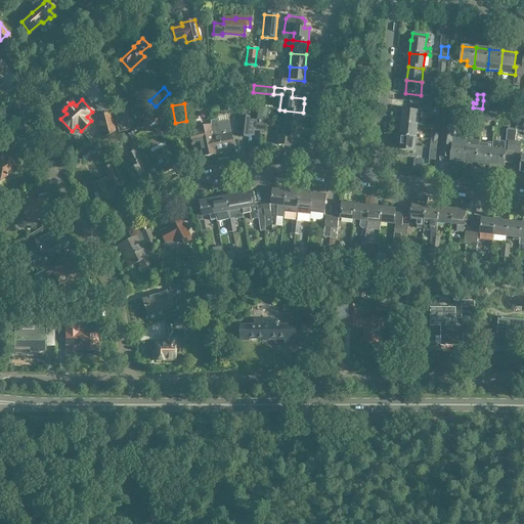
[(264,108),(256,107),(255,121),(256,121),(262,122),(264,108)]
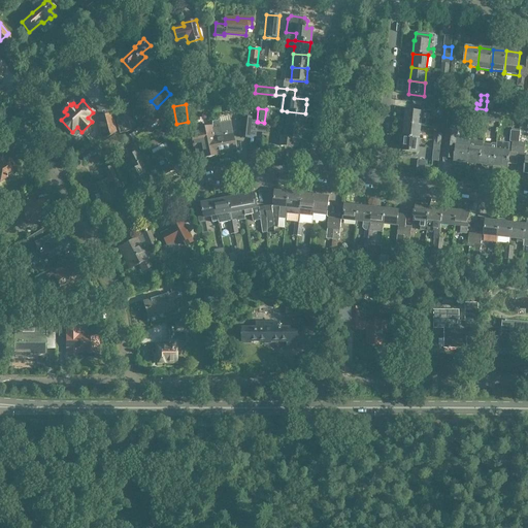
[(151,132),(169,120),(162,109),(144,122),(151,132)]
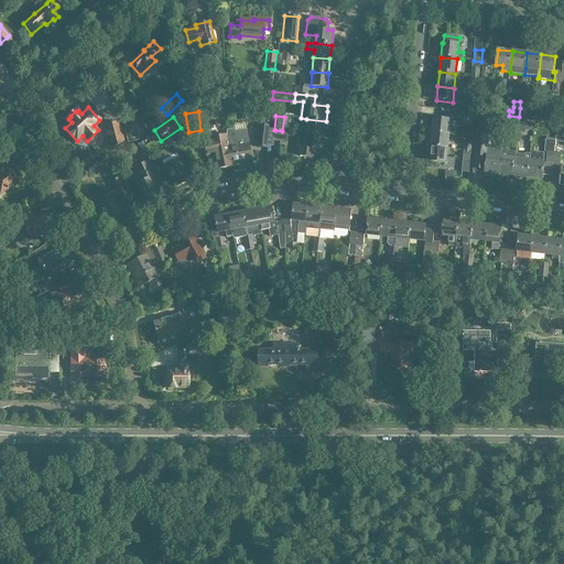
[(306,119),(305,133),(322,134),(325,136),(326,126),(325,125),(326,121),(306,119)]
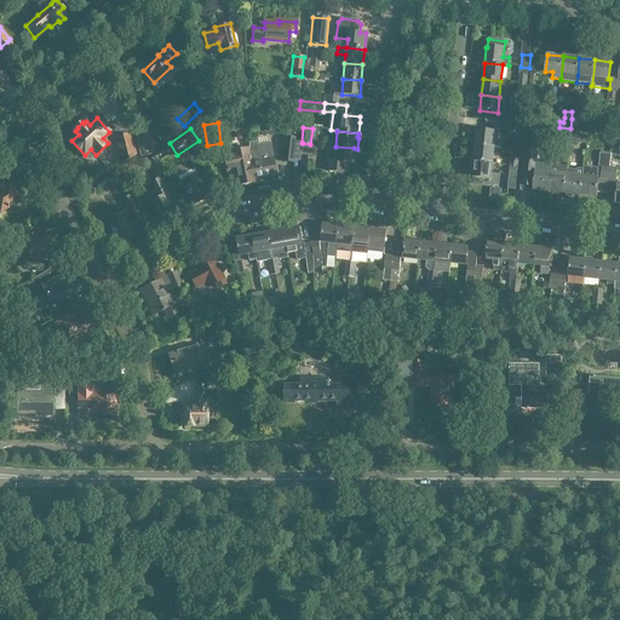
[(495,132),(484,131),(477,131),(476,147),(493,148),(499,149),(500,141),(494,141),(495,132)]
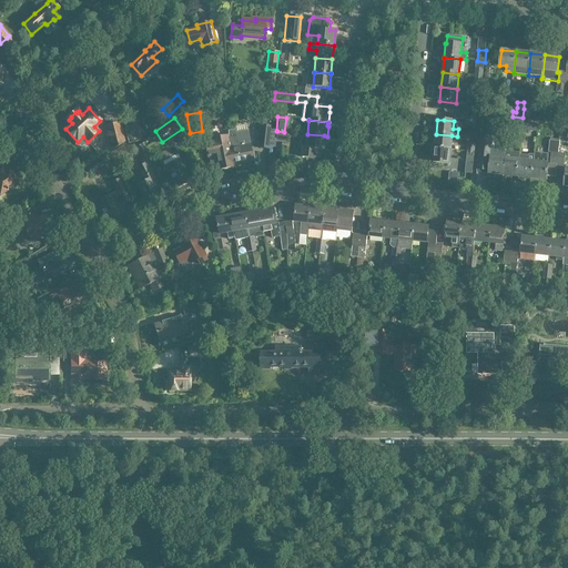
[(103,127),(110,153),(124,142),(120,122),(103,127)]
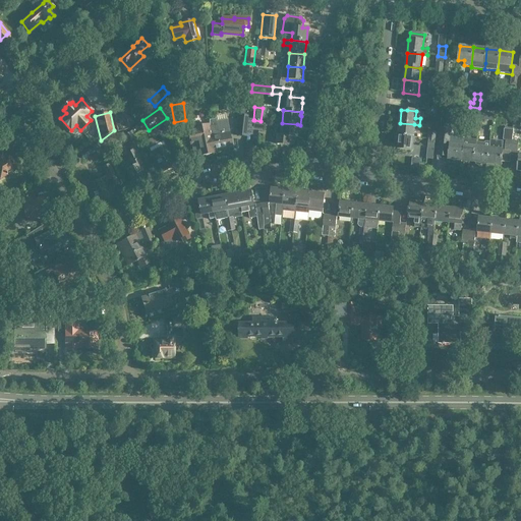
[(494,113),(480,112),(479,119),(493,120),(494,113)]
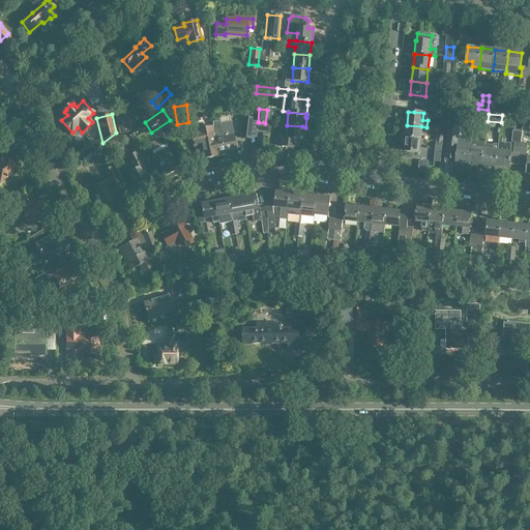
[(252,139),(254,118),(242,117),(240,138),(252,139)]
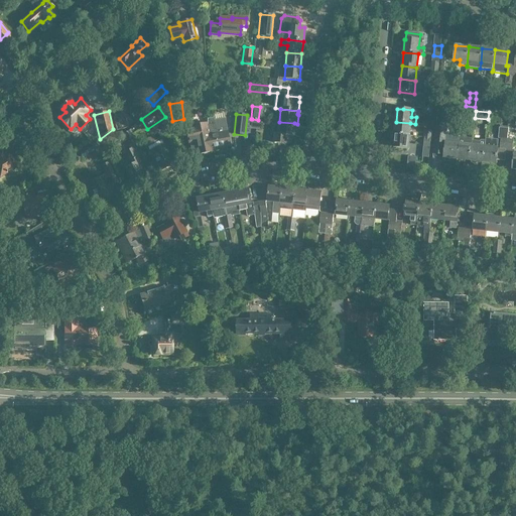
[(127,128),(123,115),(113,117),(117,131),(127,128)]
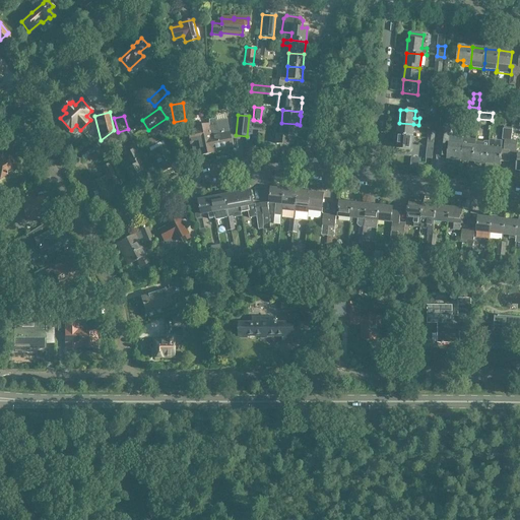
[(233,140),(230,140),(226,120),(210,123),(210,126),(209,127),(208,127),(210,137),(213,150),(216,150),(217,152),(221,151),(222,149),(232,147),(232,146),(234,146),(233,140)]
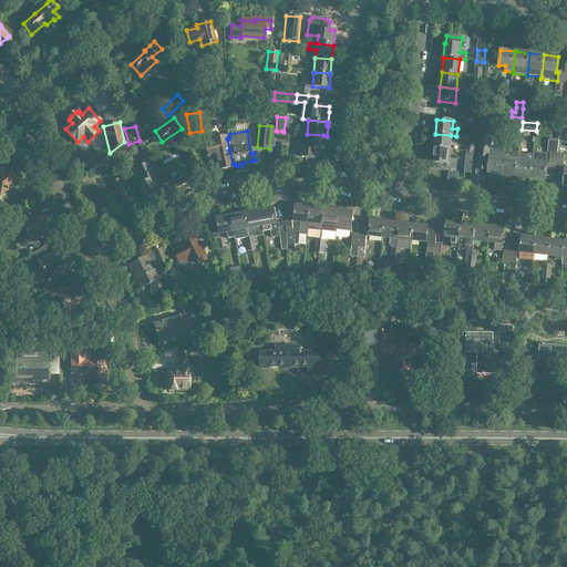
[(288,132),(284,132),(277,131),(276,142),(287,143),(288,132)]
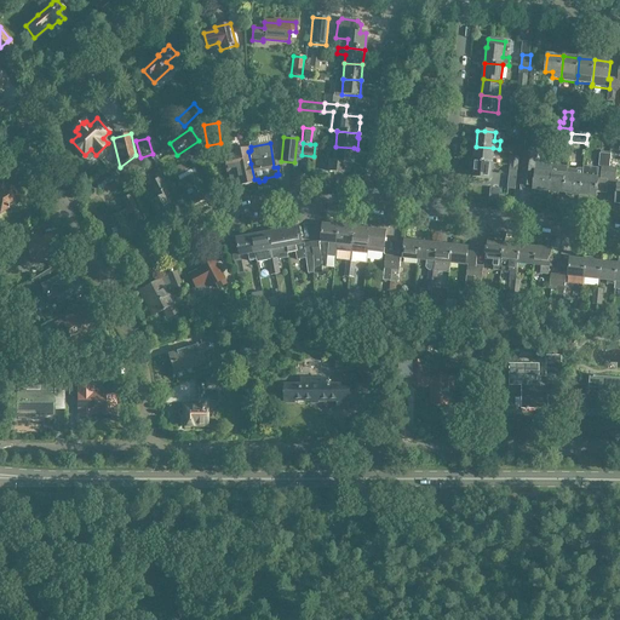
[(352,164),(354,148),(336,147),(334,161),(328,161),(328,171),(343,172),(344,162),(352,164)]
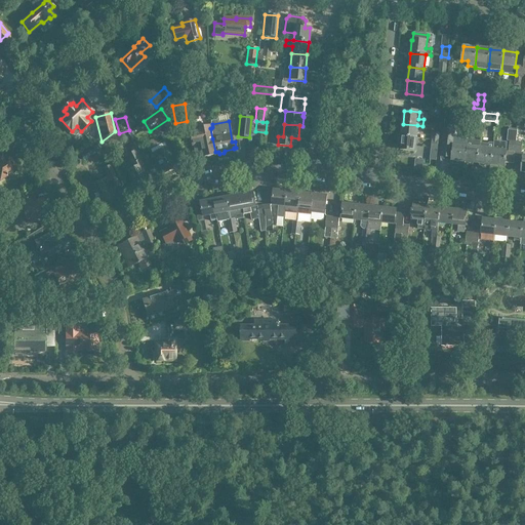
[(417,125),(403,124),(401,137),(416,138),(417,125)]
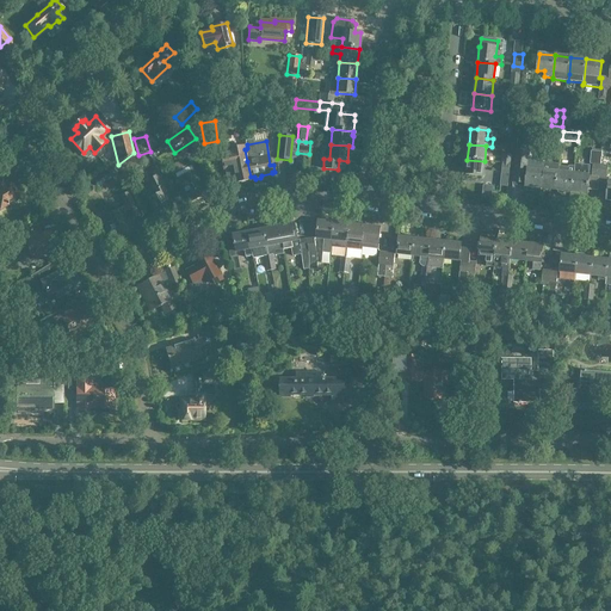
[(251,177),(247,161),(245,149),(246,149),(245,147),(228,150),(220,153),(223,170),(226,170),(228,181),(234,180),(234,183),(251,179),(251,177)]
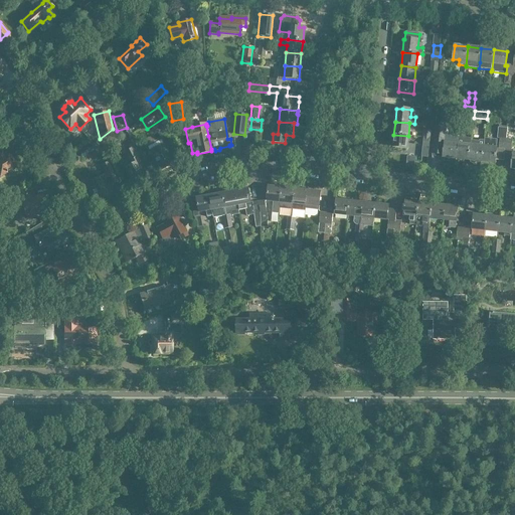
[(456,162),(457,159),(458,144),(459,138),(459,136),(446,135),(447,125),(437,124),(433,154),(444,155),(443,161),(456,162)]
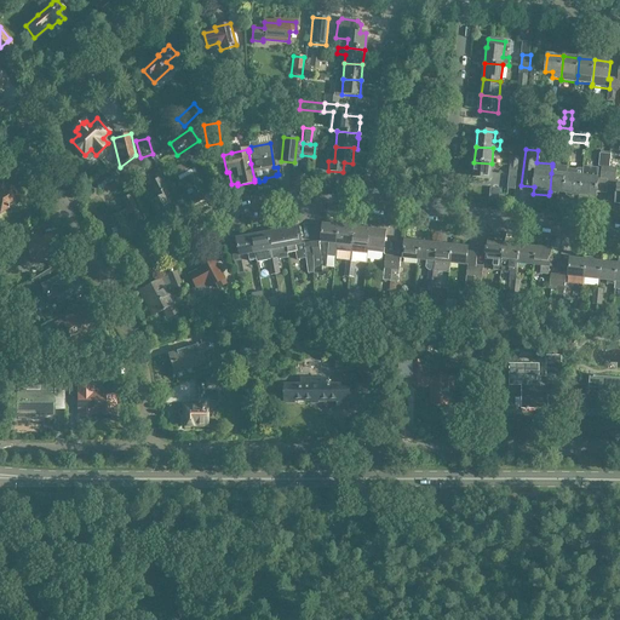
[(601,178),(609,179),(610,167),(612,155),(602,154),(601,166),(602,166),(601,178)]
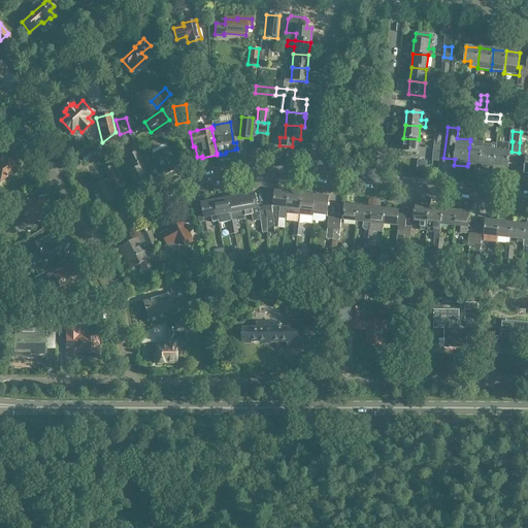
[(139,147),(133,134),(124,138),(131,152),(139,147)]
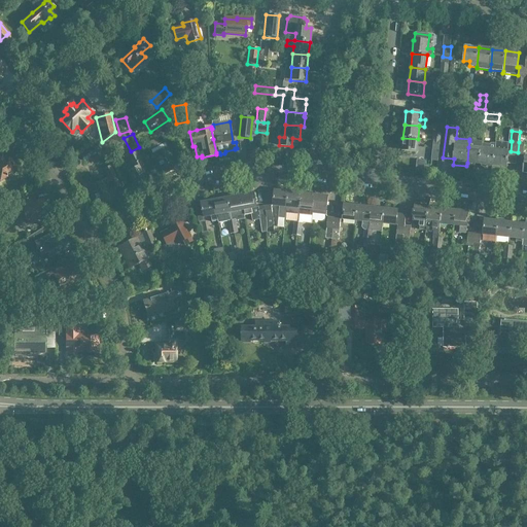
[(418,139),(402,138),(401,151),(416,153),(418,139)]
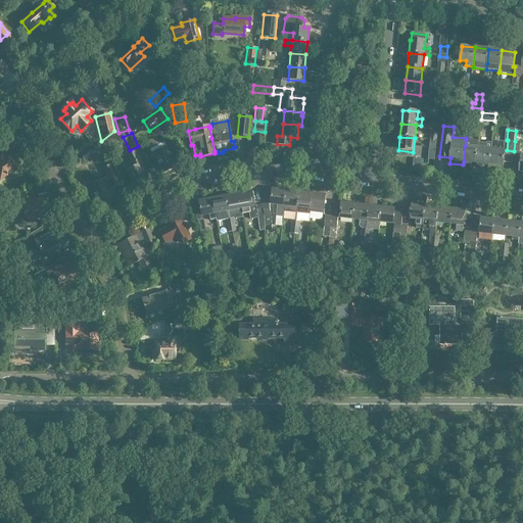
[(164,139),(147,148),(157,168),(159,167),(162,173),(176,167),(171,156),(173,155),(164,139)]
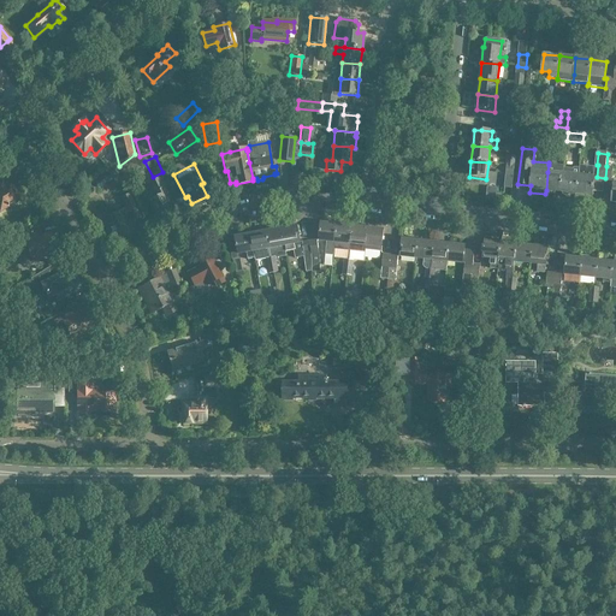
[(549,165),(548,172),(546,190),(562,191),(563,173),(560,173),(561,166),(549,165)]
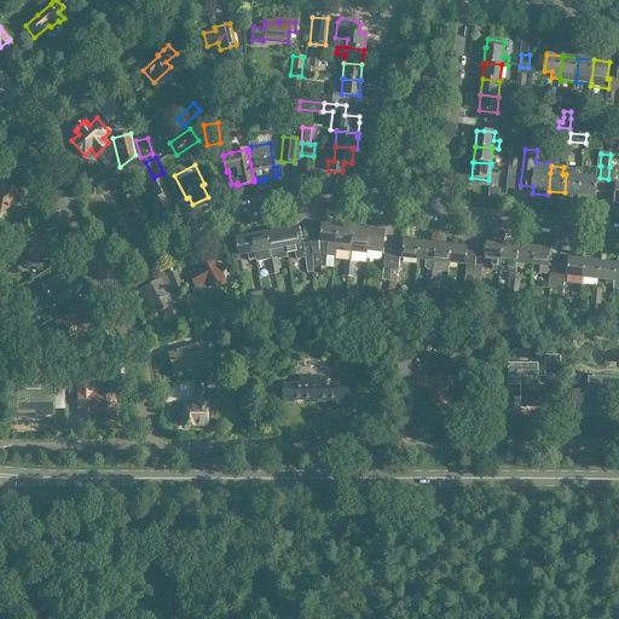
[(96,183),(99,189),(122,174),(120,167),(96,183)]
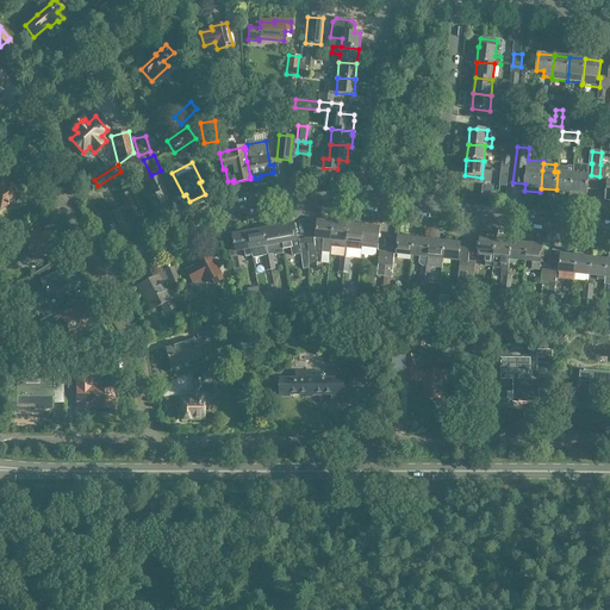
[(573,168),(573,174),(571,192),(587,193),(589,175),(590,166),(574,165),(574,167),(573,168)]
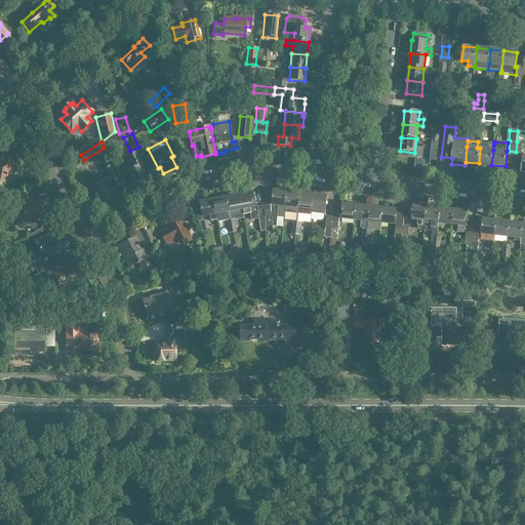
[(524,142),(517,142),(516,152),(523,153),(524,142)]
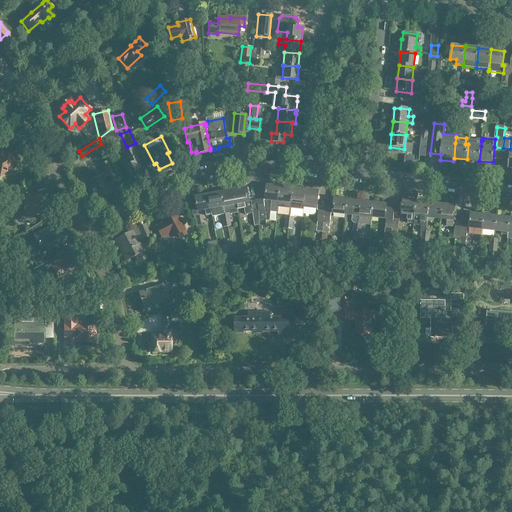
[(469,140),(468,144),(467,159),(468,160),(468,161),(469,162),(472,162),(473,161),(473,160),(479,161),(481,146),(481,141),(482,140),(478,139),(476,141),(469,140)]
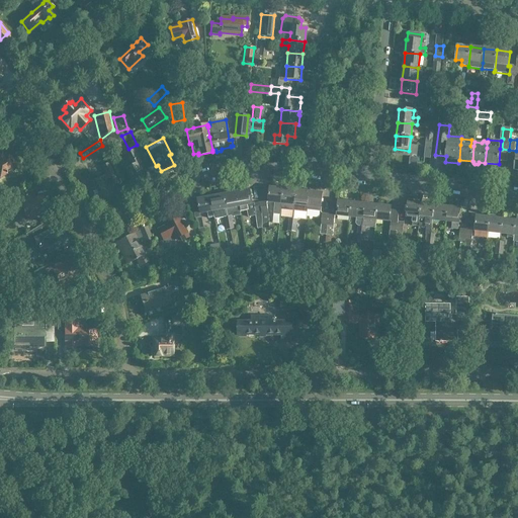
[(133,165),(125,169),(134,185),(146,179),(141,168),(142,167),(133,150),(126,153),(133,165)]
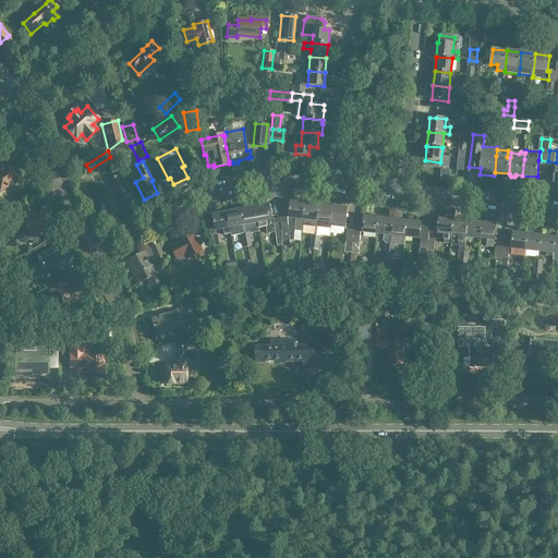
[(0,191),(8,186),(7,184),(16,178),(5,162),(0,166),(0,191)]
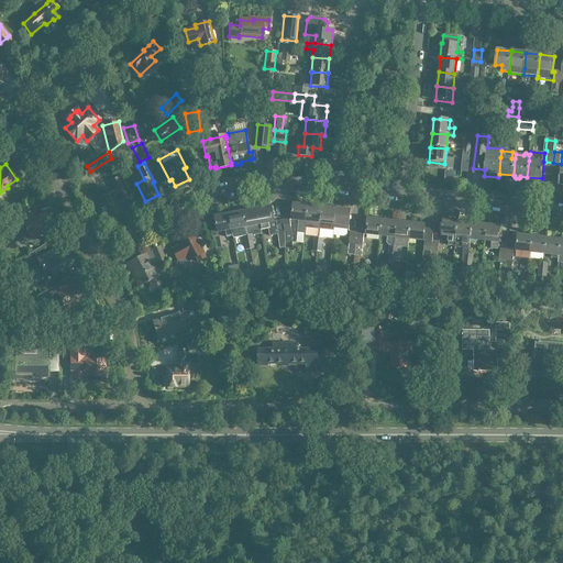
[(111,180),(113,185),(117,190),(98,199),(101,206),(98,208),(101,216),(103,214),(107,220),(120,213),(117,208),(130,201),(118,177),(111,180)]
